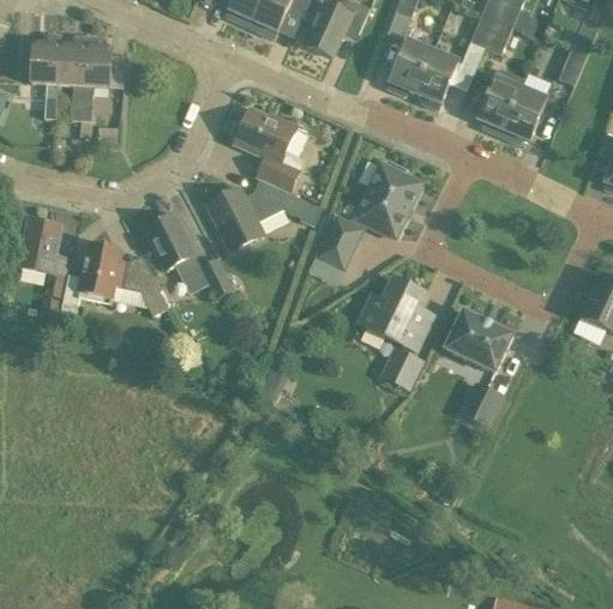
[(250,29),(262,0),(232,0),(224,18),(250,29)]
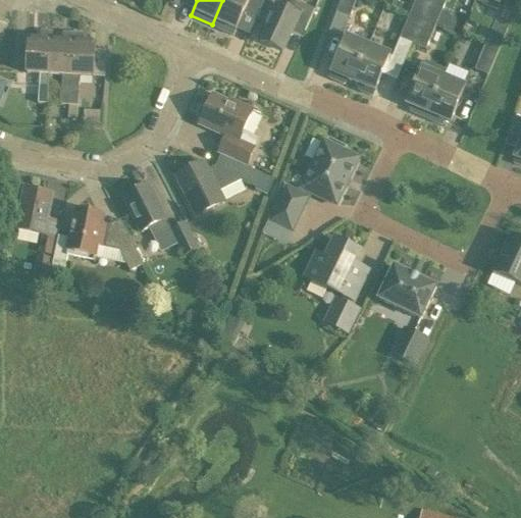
[(222,0),(212,24),(231,34),(244,8),(255,14),(261,0),(222,0)]
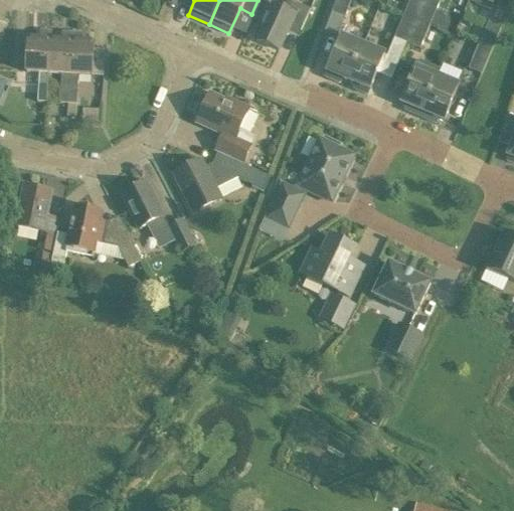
[(309,7),(294,0),(286,0),(283,6),(272,1),(255,37),(278,47),(289,23),(300,27),(309,7)]
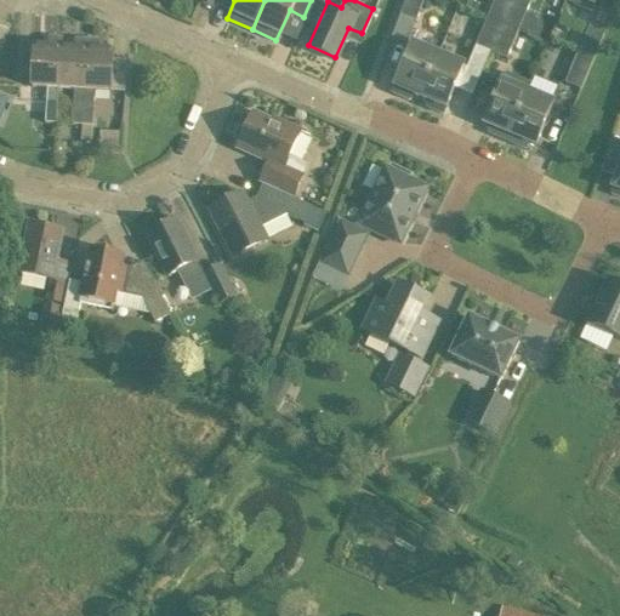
[(415,18),(421,0),(403,0),(398,12),(415,18)]
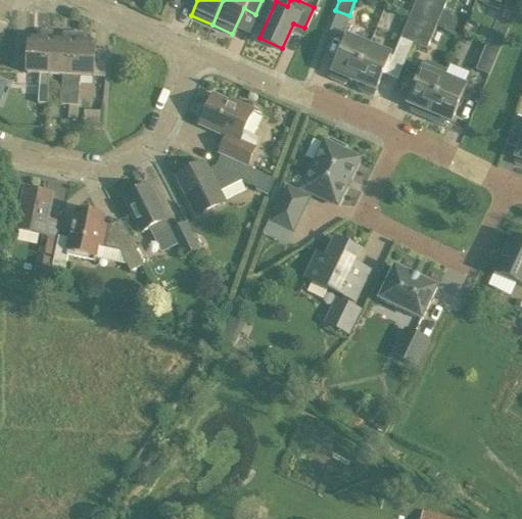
[(423,17),(429,0),(414,0),(410,11),(423,17)]
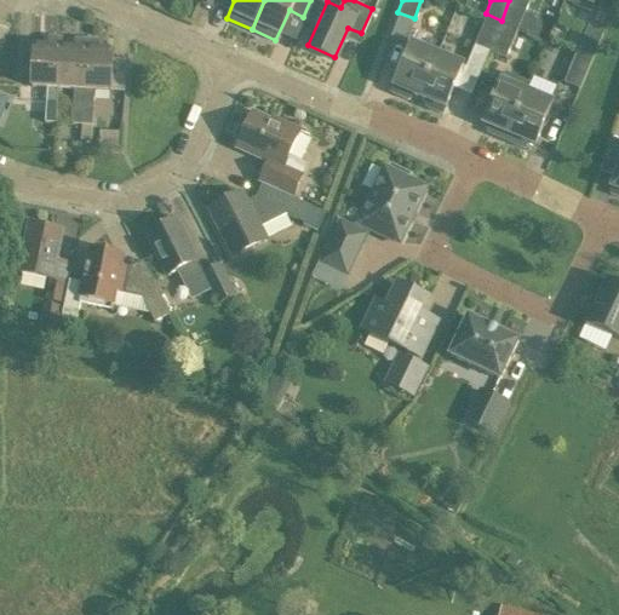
[(509,0),(502,21),(517,27),(529,0),(509,0)]
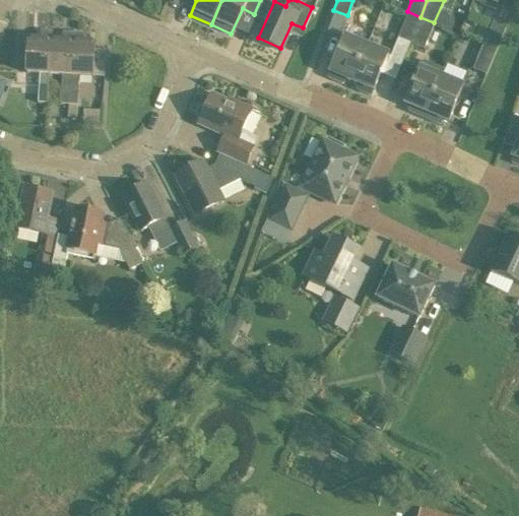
[(410,42),(420,17),(407,11),(397,37),(410,42)]
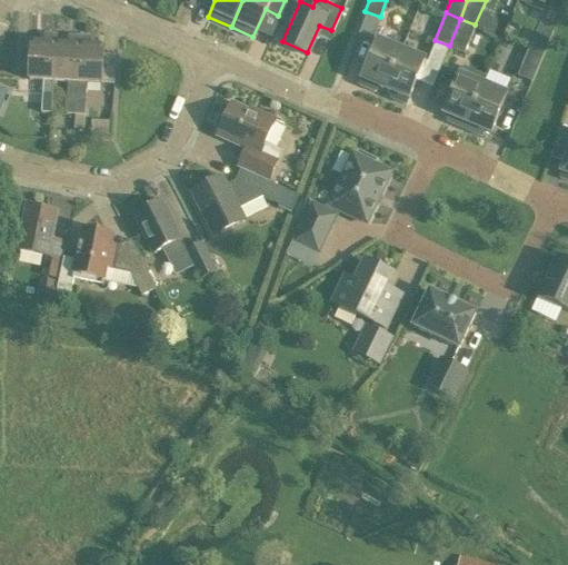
[(464,51),(475,25),(460,19),(449,46),(464,51)]
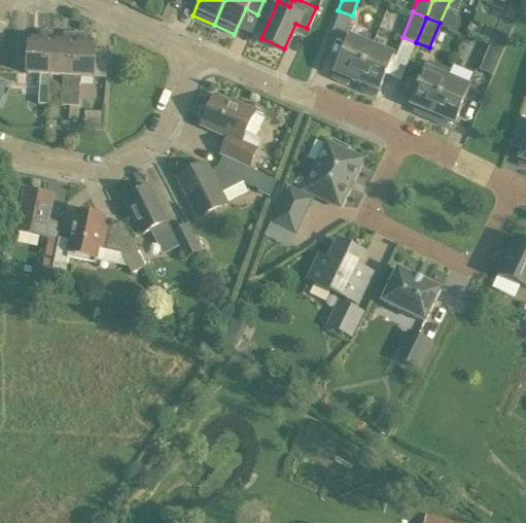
[(489,43),(502,49),(513,24),(499,19),(489,43)]
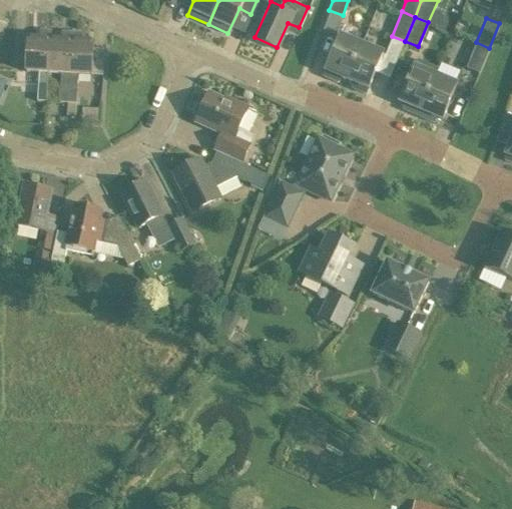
[(49,36),(49,37),(50,29),(42,29),(42,33),(39,36),(27,35),(25,69),(38,70),(36,99),(45,99),(47,70),(49,36)]
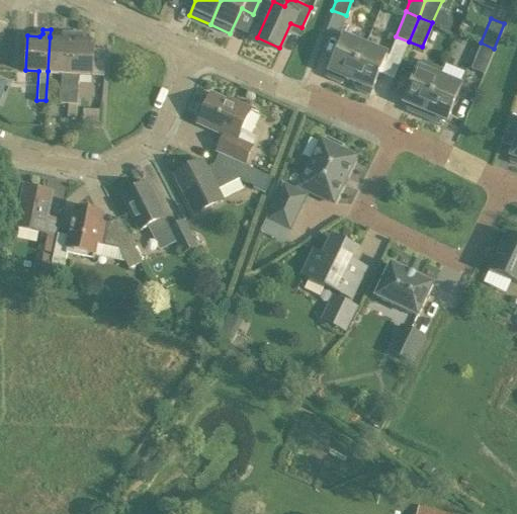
[(68,101),(72,31),(65,30),(64,37),(50,37),(50,36),(48,71),(61,72),(59,101),(68,101)]
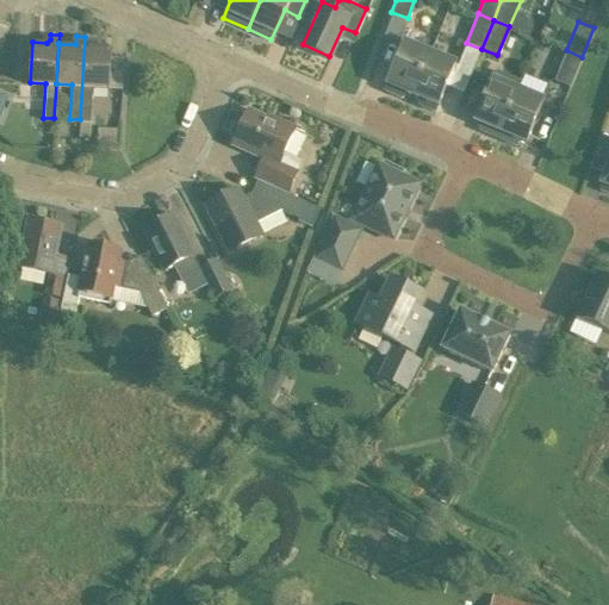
[(85,37),(80,119),(89,120),(92,86),(109,87),(111,47),(97,45),(93,42),(93,37),(85,37)]
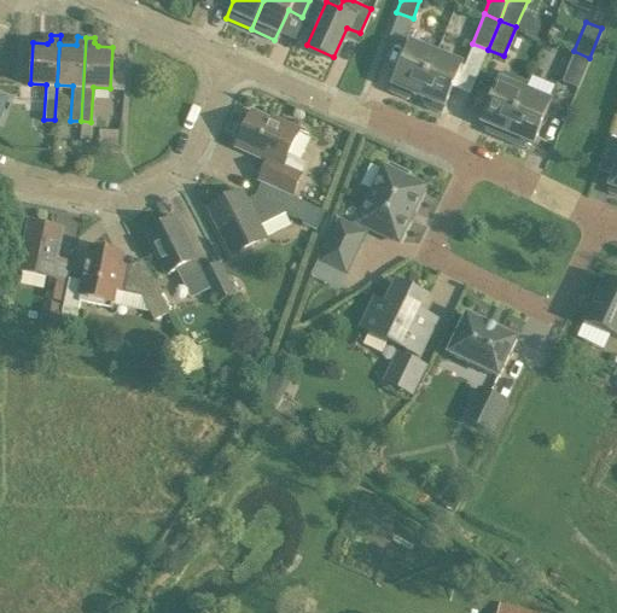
[(417,93),(434,52),(408,41),(389,89),(407,97),(409,91),(417,93)]
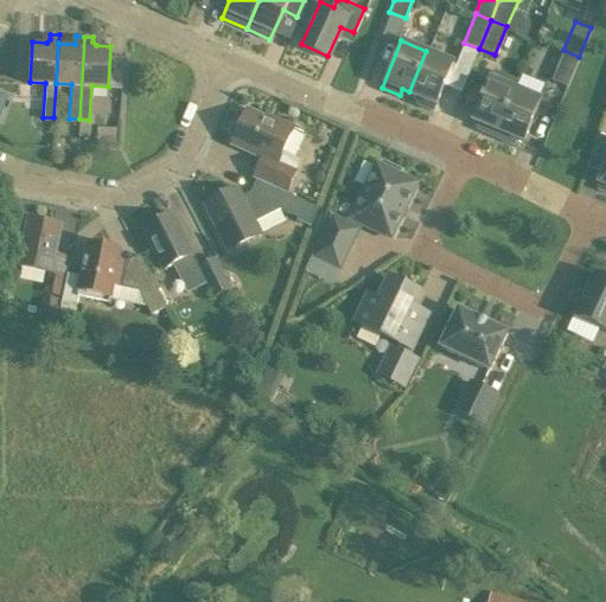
[(567,85),(579,57),(563,50),(553,78),(567,85)]
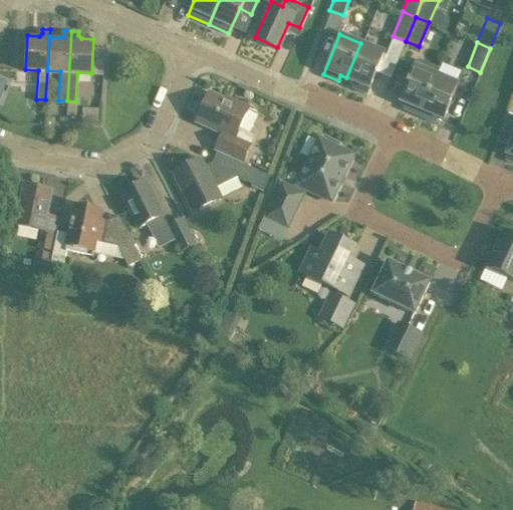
[(360,43),(346,77),(353,80),(350,86),(365,92),(382,52),(360,43)]
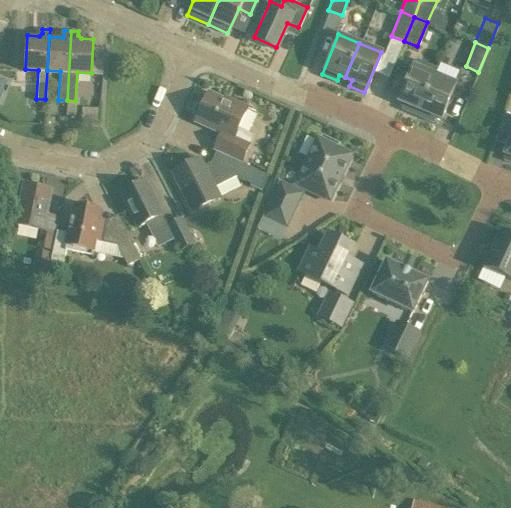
[(417,114),(433,74),(412,65),(398,99),(404,102),(401,107),(417,114)]
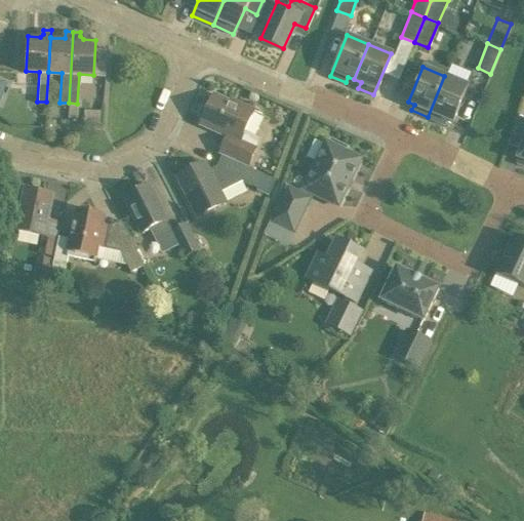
[(444,76),(428,117),(444,123),(446,118),(452,120),(467,85),(444,76)]
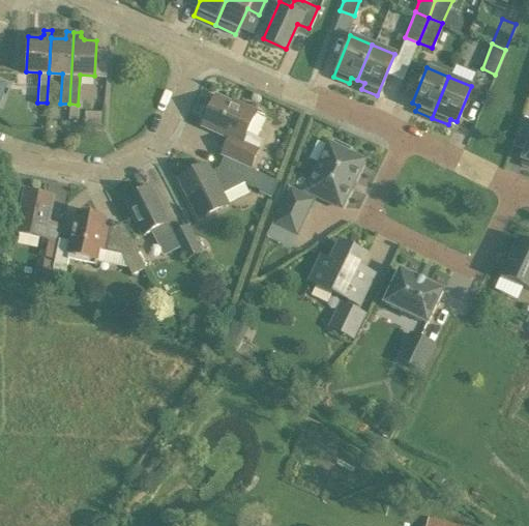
[(227,155),(250,166),(263,139),(245,130),(256,109),(239,101),(238,105),(214,93),(201,123),(234,139),(227,155)]
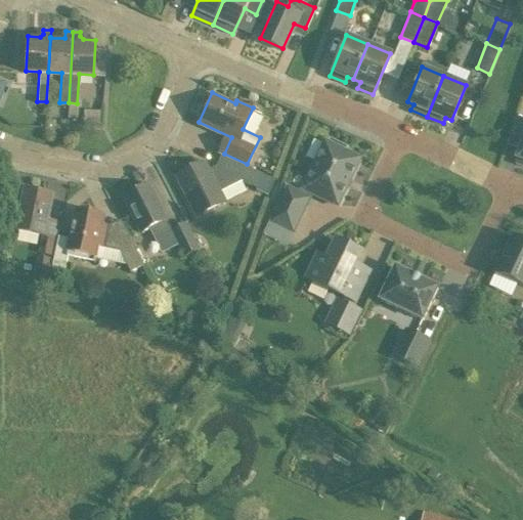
[(345,144),(330,137),(328,141),(324,140),(302,187),(337,204),(358,157),(343,149),(345,144)]
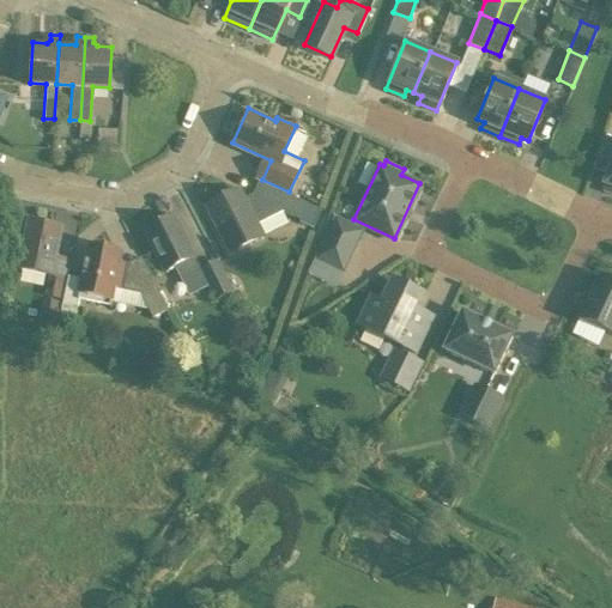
[(320,207),(260,181),(254,194),(243,199),(237,187),(205,204),(230,251),(262,235),(255,222),(282,208),(300,217),(298,219),(313,225),(320,207)]
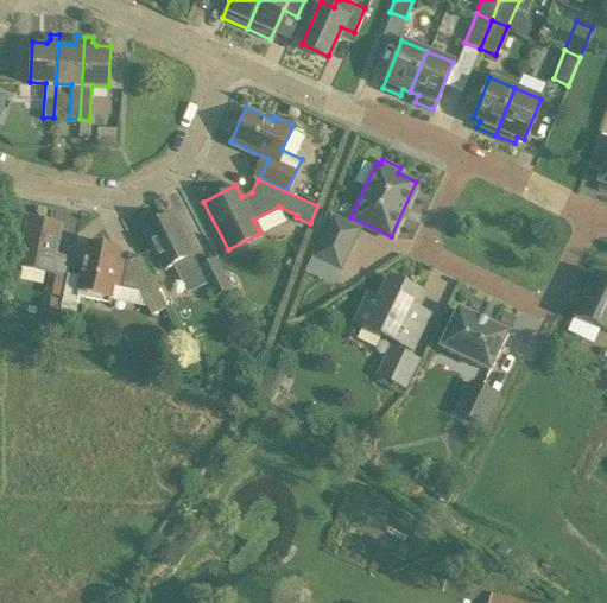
[(198,265),(171,213),(141,228),(163,267),(172,262),(179,277),(197,268),(213,297),(232,287),(215,256),(198,265)]
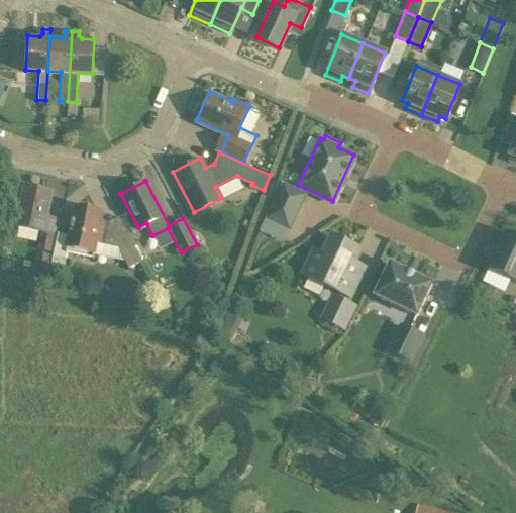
[(52,249),(58,217),(45,215),(50,190),(23,184),(15,225),(42,230),(38,247),(52,249)]
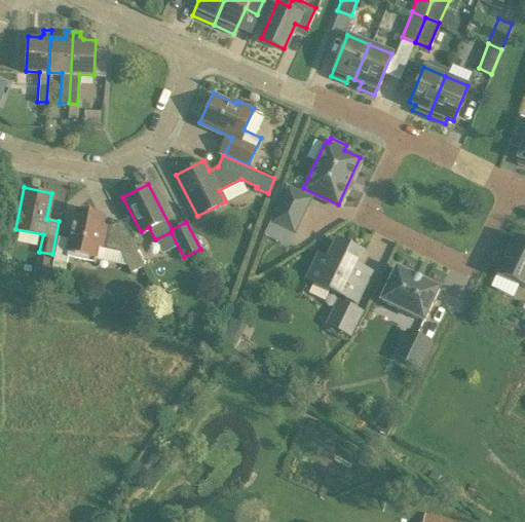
[(293,230),(308,197),(288,187),(272,220),(293,230)]
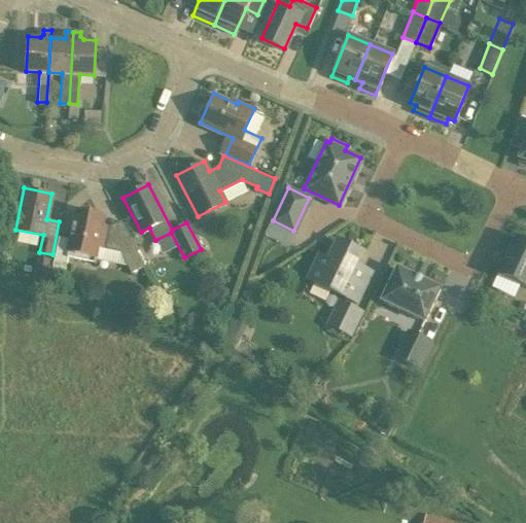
[(110,230),(101,228),(104,213),(75,208),(69,238),(58,236),(49,277),(62,279),(66,256),(94,262),(97,246),(119,251),(131,271),(143,265),(123,222),(110,230)]
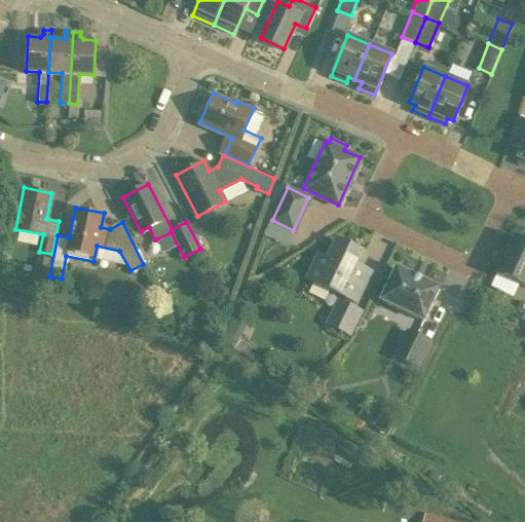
[(524,238),(513,233),(495,270),(524,284),(524,238)]
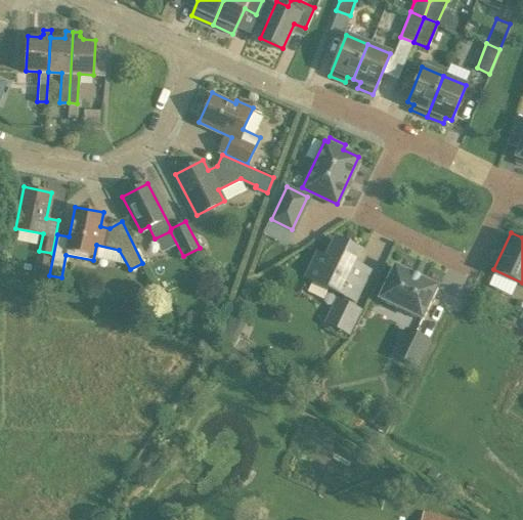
[(317,253),(305,278),(307,279),(340,295),(355,302),(371,269),(355,262),(360,251),(335,237),(325,257),(317,253)]
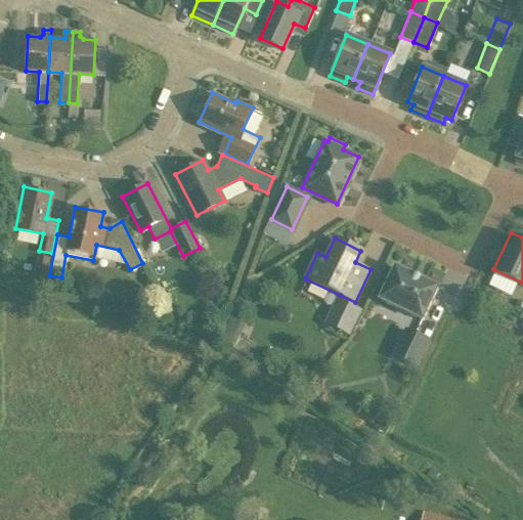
[(422,318),(438,286),(393,264),(378,298),(422,318)]
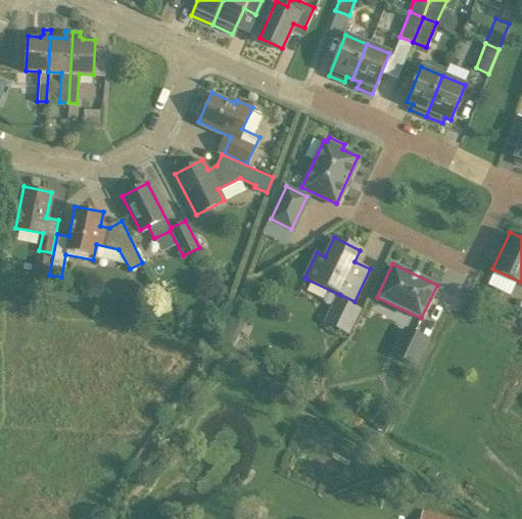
[(347,330),(358,309),(335,297),(325,320),(347,330)]
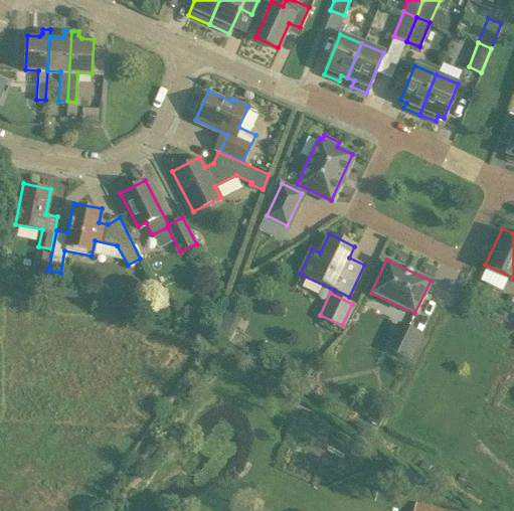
[(408,357),(420,332),(398,322),(386,347),(408,357)]
